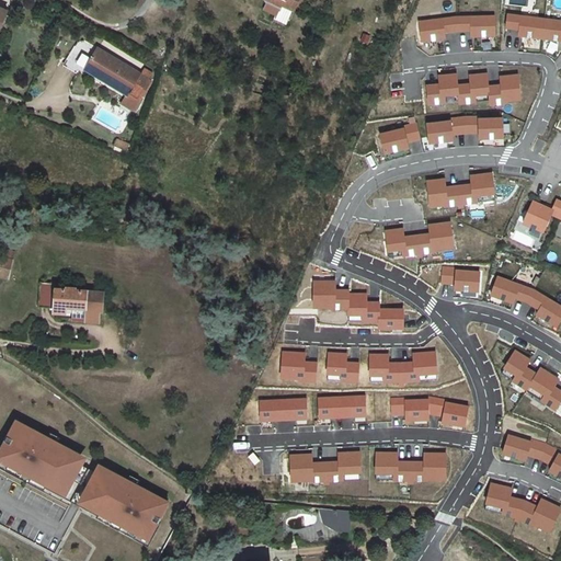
[(279,11),(283,4),(293,10),(296,4),(301,7),(304,0),(265,0),(268,7),(279,11)]
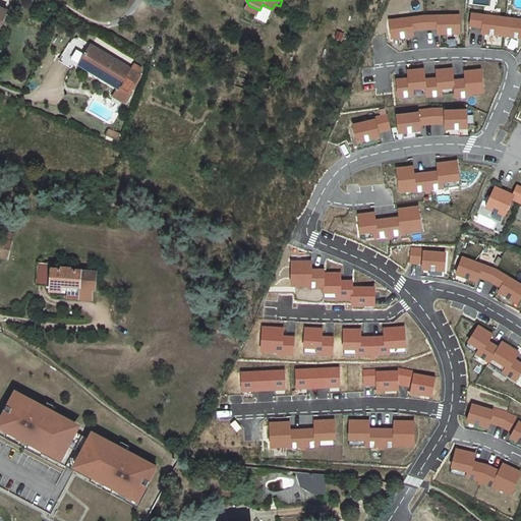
[(520,19),(471,14),(470,26),(481,29),(481,34),(520,38),(520,19)]
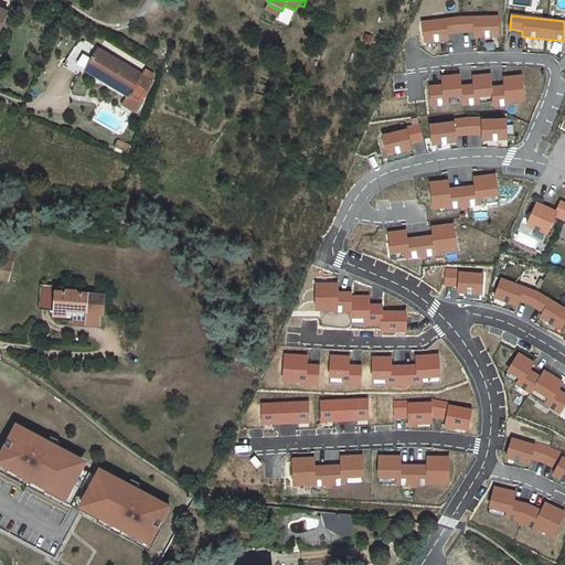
[(460,20),(420,24),(423,43),(448,41),(448,34),(460,33),(475,33),(475,39),(499,39),(498,20),(460,20)]
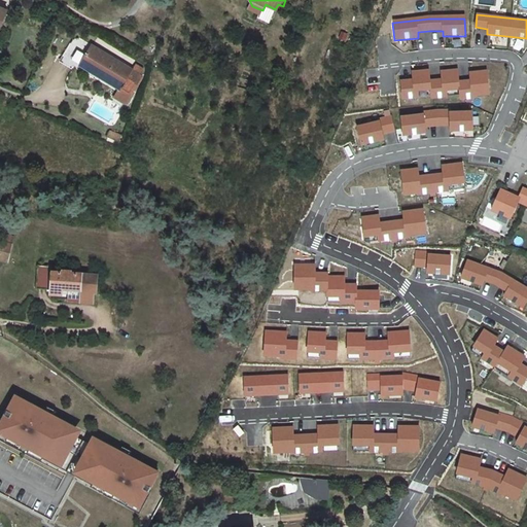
[(81,57),(77,65),(95,74),(93,77),(117,90),(119,86),(129,92),(137,75),(127,70),(128,69),(86,47),(83,54),(81,53),(79,56),(81,57)]
